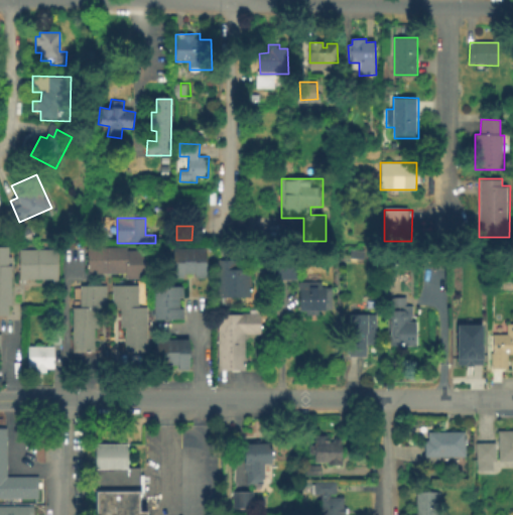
[(126,273),(107,274),(107,248),(126,247),(126,251),(126,273)]
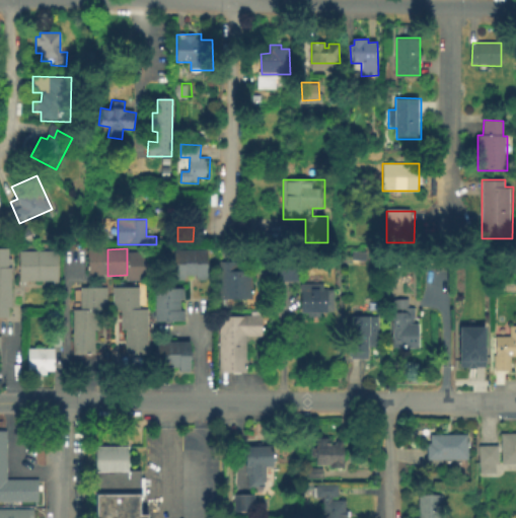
[(8,268),(0,268),(0,249),(8,249),(8,268)]
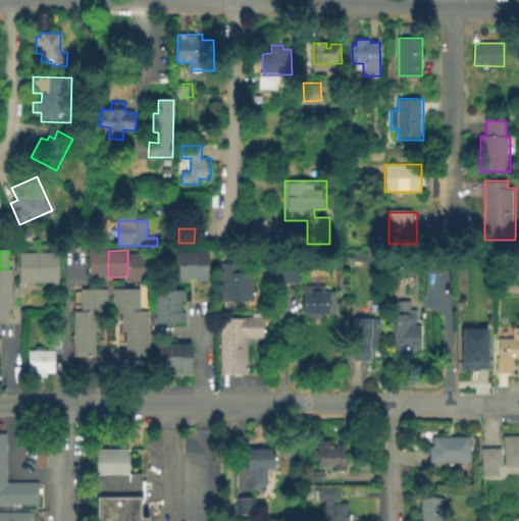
[(108,277),(89,277),(89,251),(108,251),(108,277)]
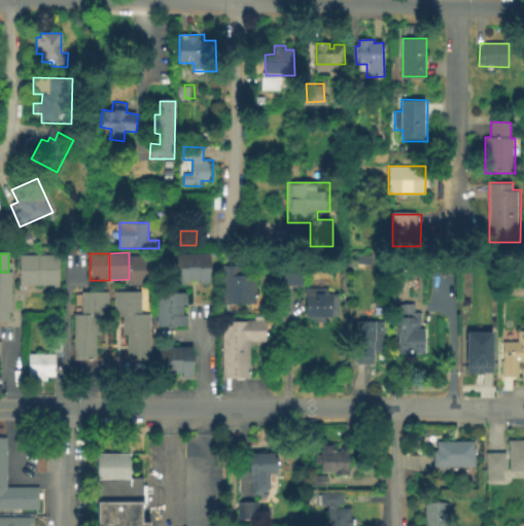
[(212,284),(201,284),(201,280),(195,280),(195,255),(211,254),(212,284)]
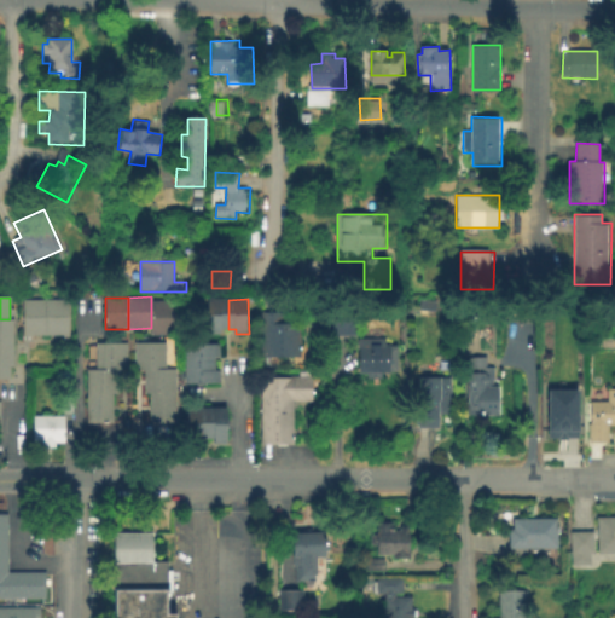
[(47,338),(23,338),(23,300),(47,300),(47,338)]
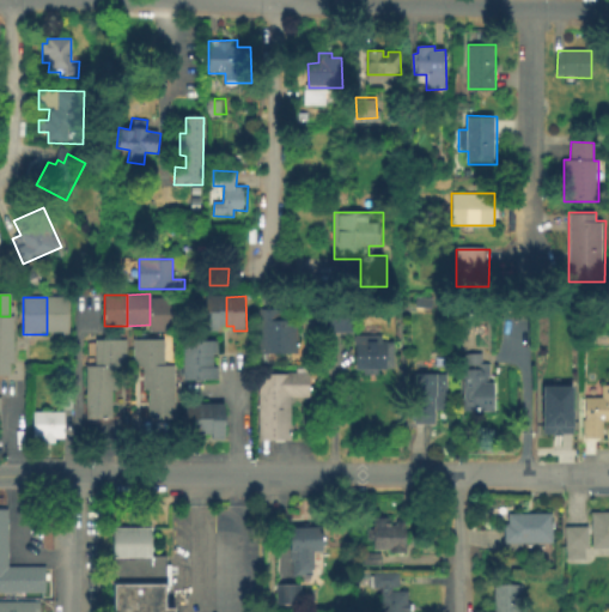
[(69,334),(47,334),(47,297),(69,297),(69,334)]
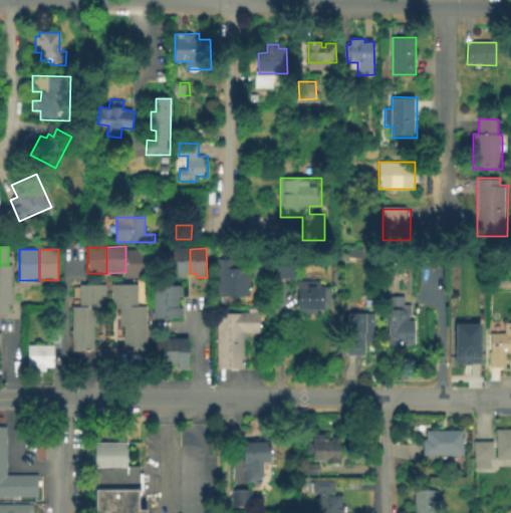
[(190,273),(185,273),(185,277),(174,277),(174,249),(190,249),(190,273)]
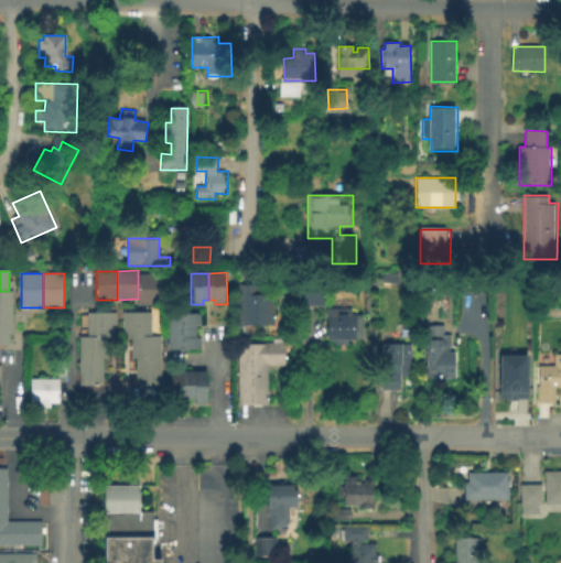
[(158,305),(139,306),(138,299),(138,274),(157,274),(158,305)]
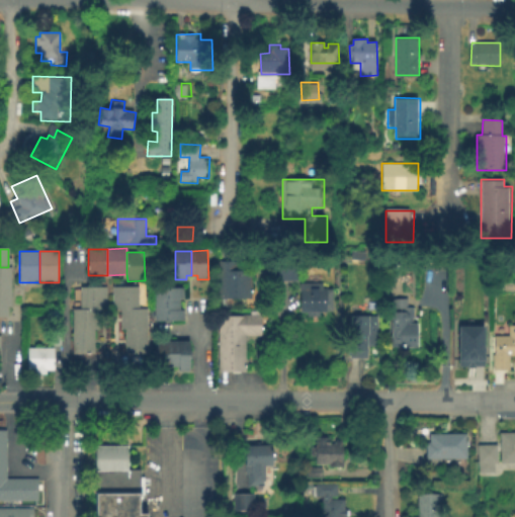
[(252,297),(216,297),(217,260),(237,260),(237,268),(252,268),(252,297)]
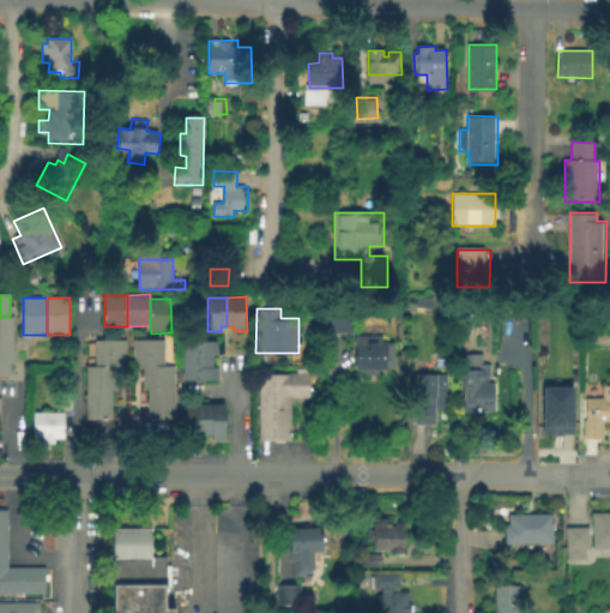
[(354,332),(328,332),(328,312),(354,312),(354,332)]
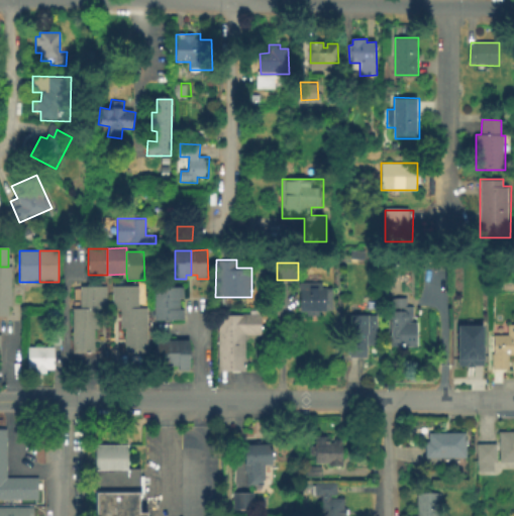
[(12,283),(0,283),(0,267),(8,267),(12,267),(12,283)]
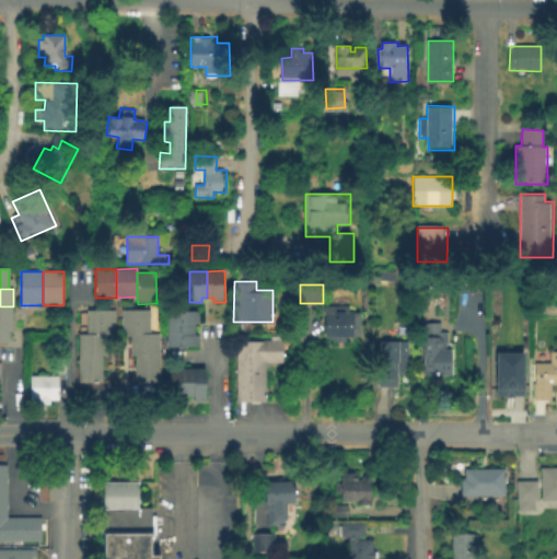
[(0,306),(13,306),(13,324),(9,324),(0,324),(0,306)]
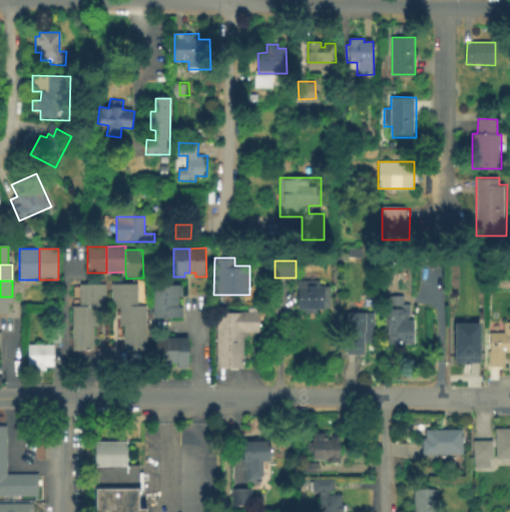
[(331,308),(317,309),(317,313),(305,313),(305,308),(299,309),(299,281),(320,281),(320,286),(330,286),(331,308)]
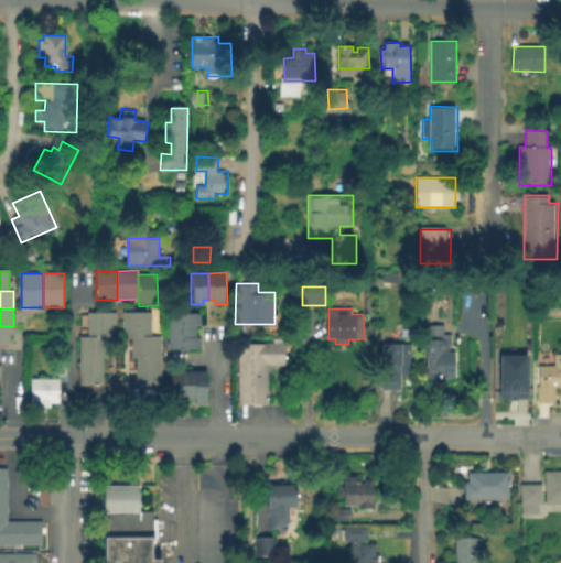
[(118,336),(110,336),(89,337),(89,313),(117,312),(118,336)]
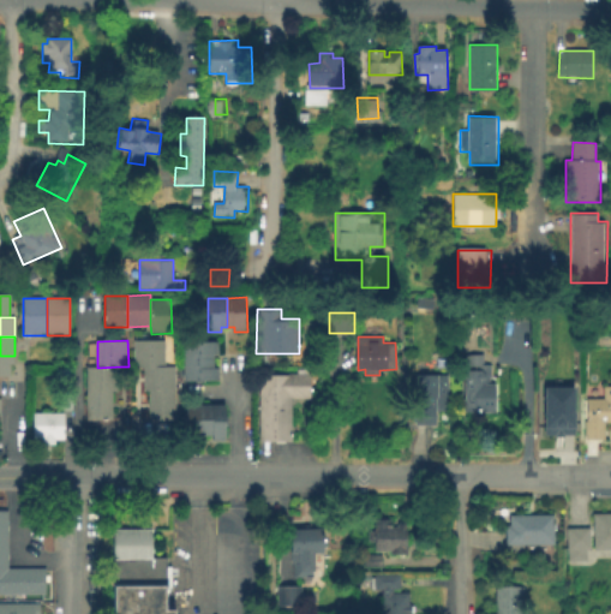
[(166,367),(144,367),(136,367),(136,341),(165,340),(166,367)]
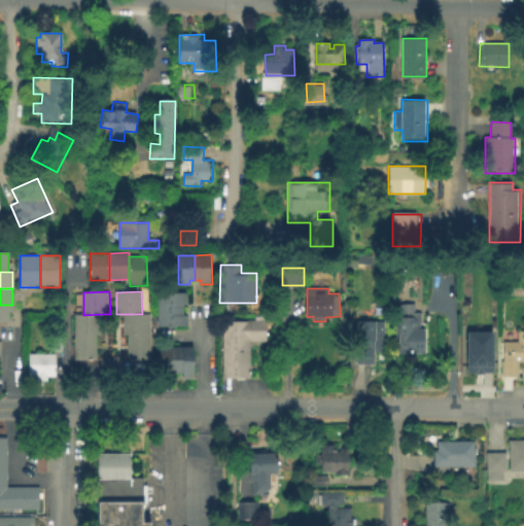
[(183,309),(159,309),(159,293),(187,292),(187,303),(183,303),(183,309)]
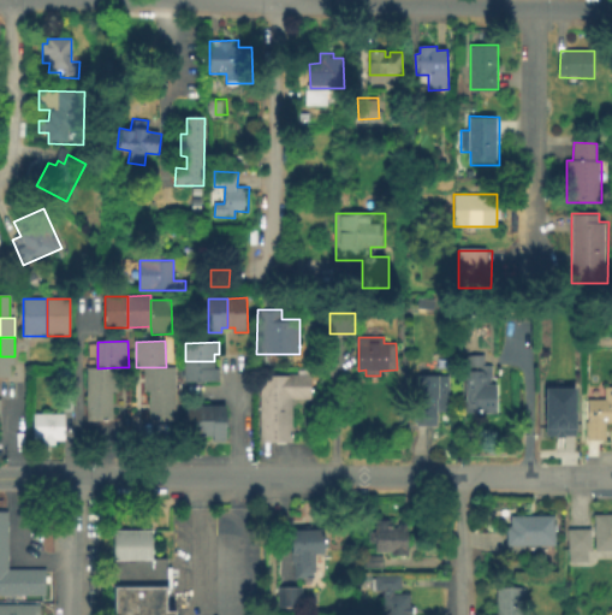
[(0,356),(10,356),(10,378),(0,378),(0,356)]
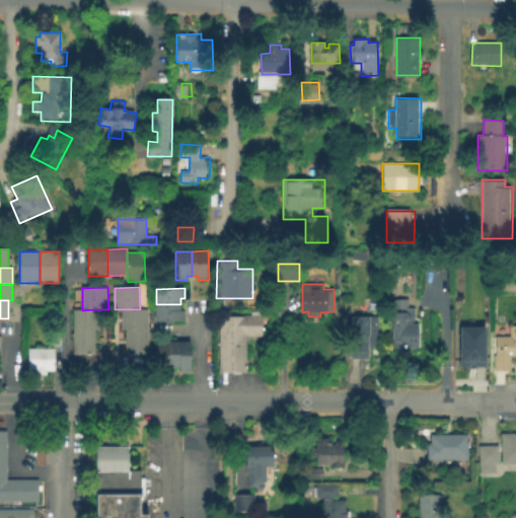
[(421,348),(392,348),(391,300),(409,300),(409,307),(414,307),(414,323),(421,323),(421,348)]
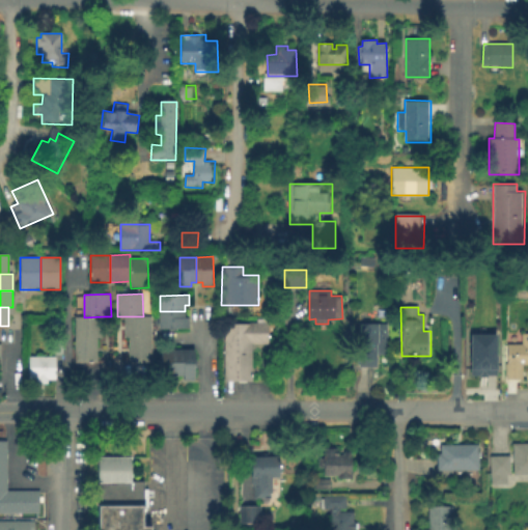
[(190,327),(160,328),(160,311),(185,311),(186,318),(190,318),(190,327)]
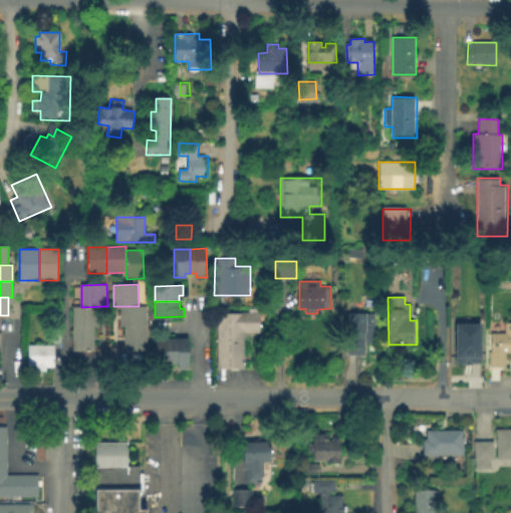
[(100,306),(100,327),(94,327),(73,327),(73,307),(81,307),(100,306)]
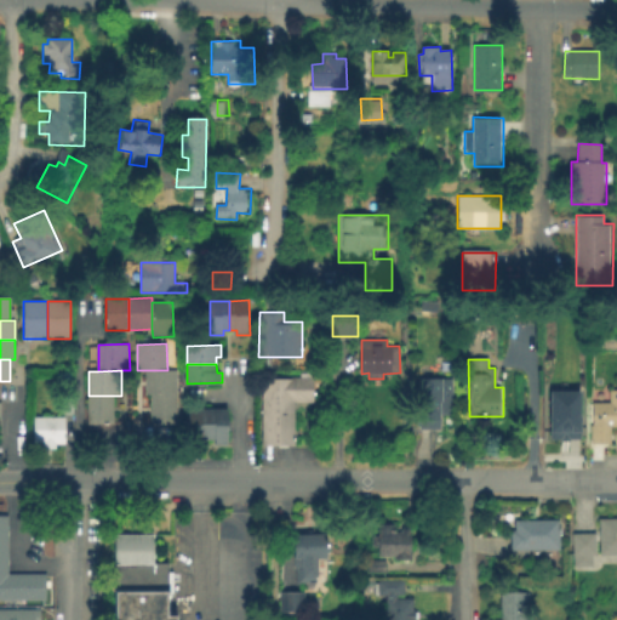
[(150,396),(147,396),(146,370),(167,370),(177,370),(177,394),(150,396)]
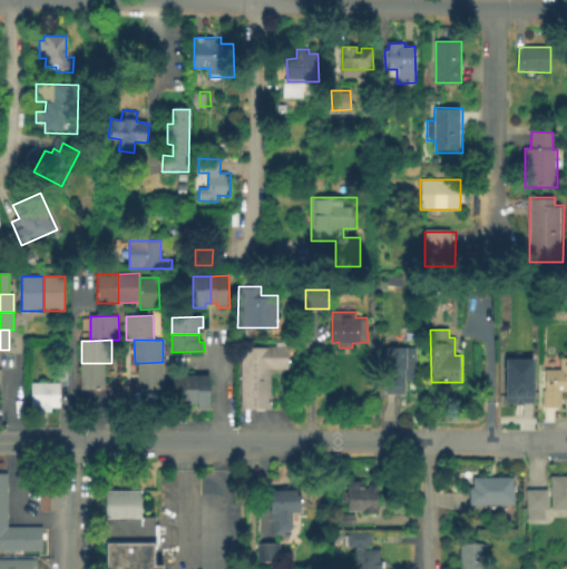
[(69,352),(57,353),(57,342),(69,341),(69,352)]
